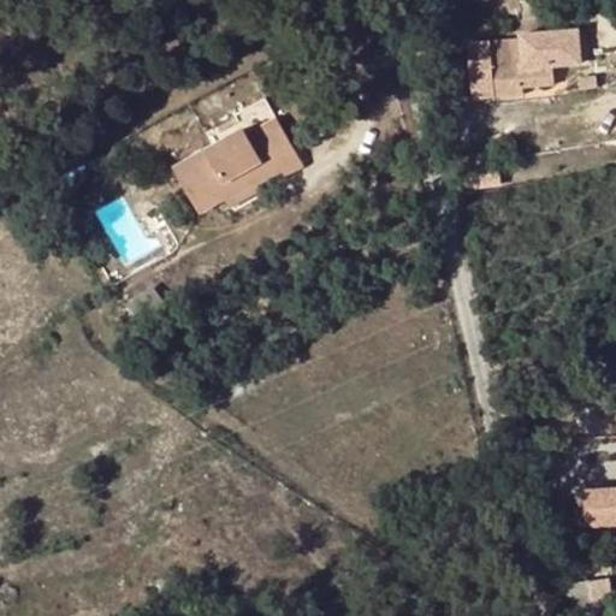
[(523,53),(525,60),(493,63),(497,96),(525,95),(523,88),(555,86),(552,58),(551,51),(523,53)]
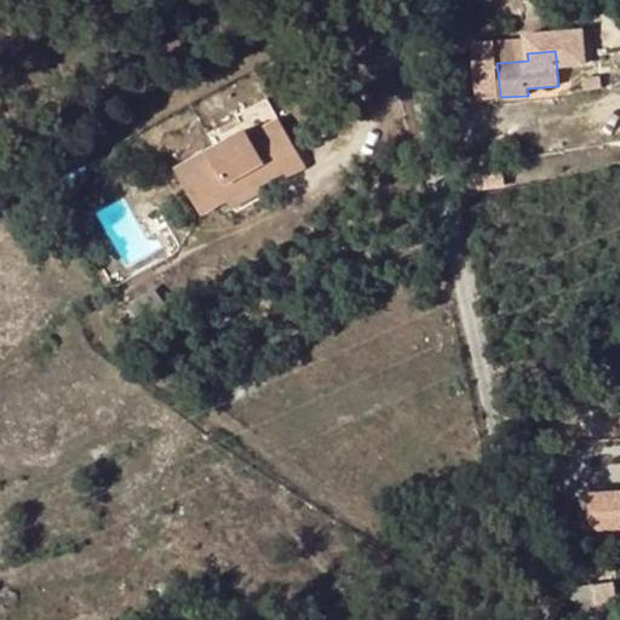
[(570,57),(556,58),(558,86),(573,85),(570,57)]
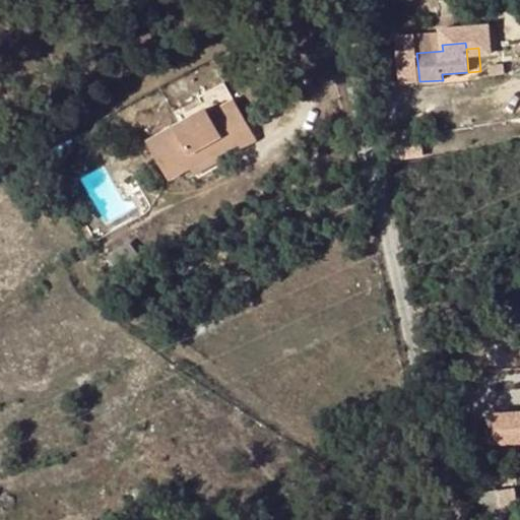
[(382,56),(376,57),(370,58),(374,83),(392,80),(388,49),(381,50),(382,56)]
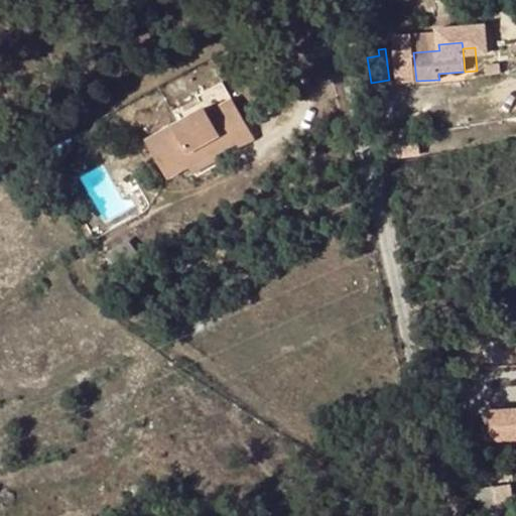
[(179,122),(145,140),(166,177),(189,165),(232,142),(236,150),(255,139),(232,99),(223,84),(198,97),(201,101),(185,110),(182,105),(173,111),(179,122)]
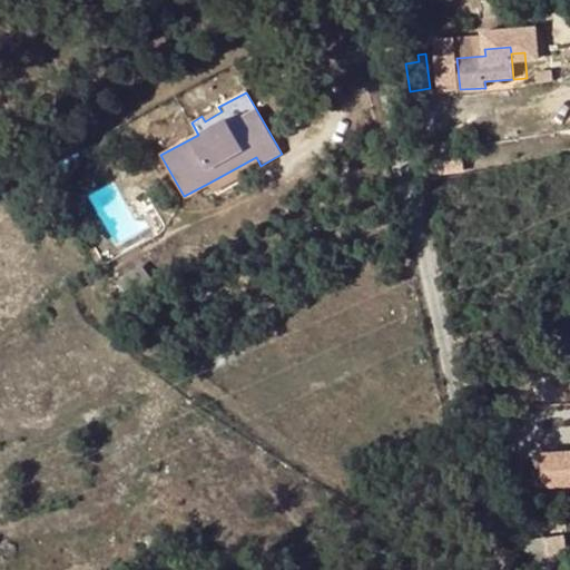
[(261,166),(256,157),(209,183),(214,190),(261,166)]
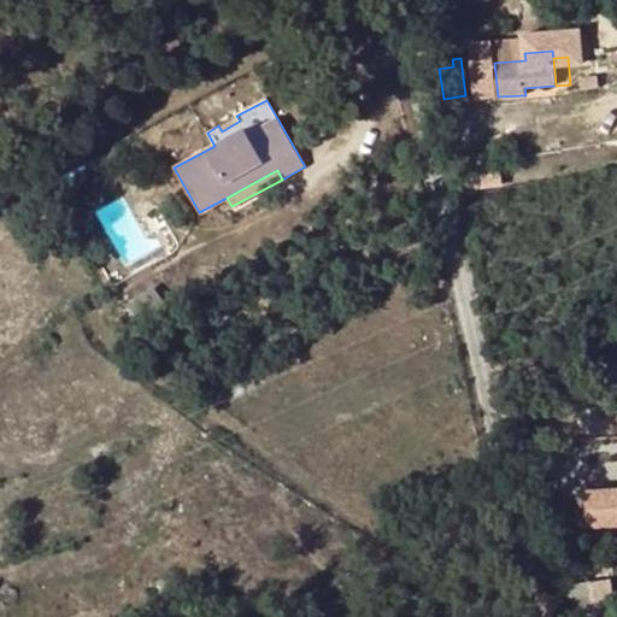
[(499,171),(472,176),(476,189),(501,183),(499,171)]
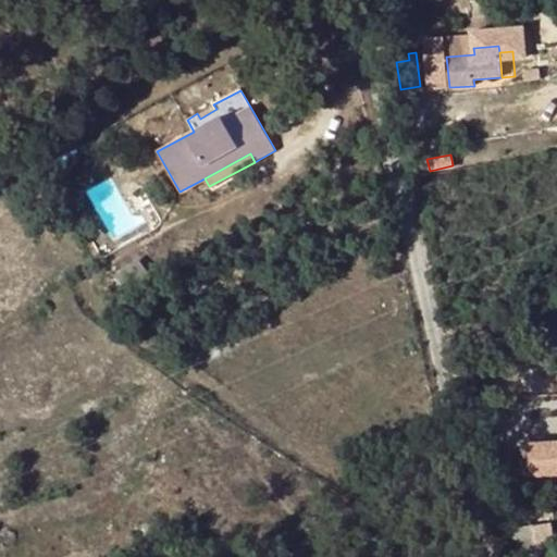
[(549,382),(548,380),(511,383),(511,391),(549,382)]
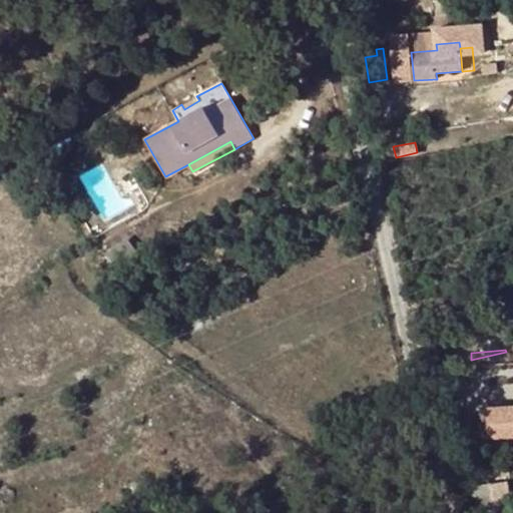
[(459,364),(471,360),(471,353),(459,353),(459,364)]
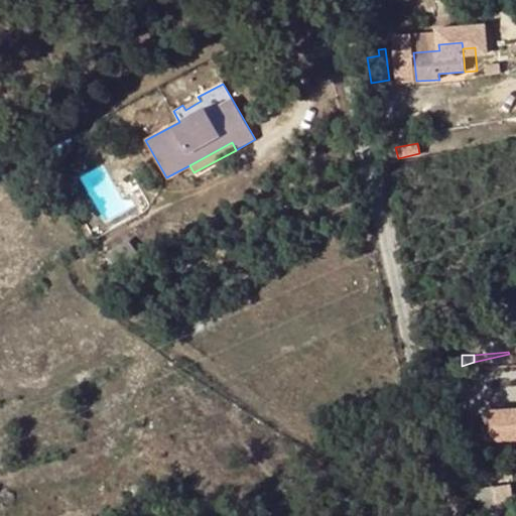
[(498,515),(493,485),(477,489),(482,515),(498,515)]
